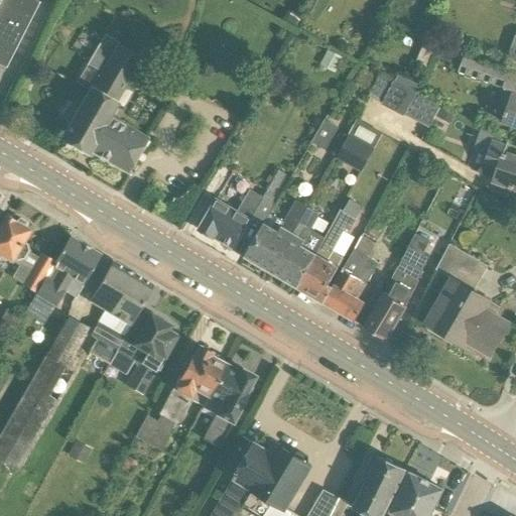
[(0,0),(0,66),(6,69),(39,2),(34,0),(0,0)]
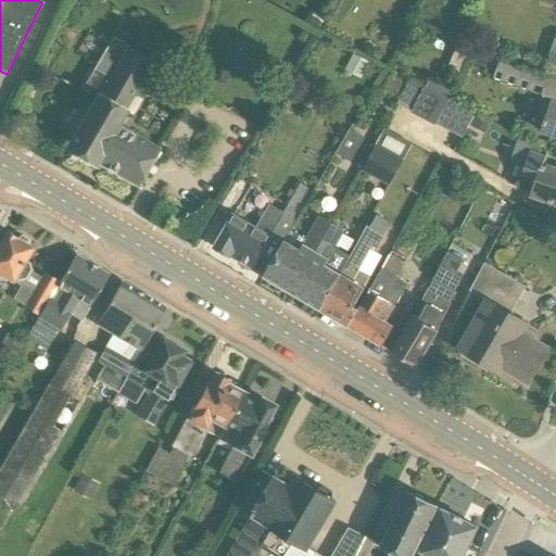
[(458,46),(454,57),(466,62),(470,51),(458,46)]
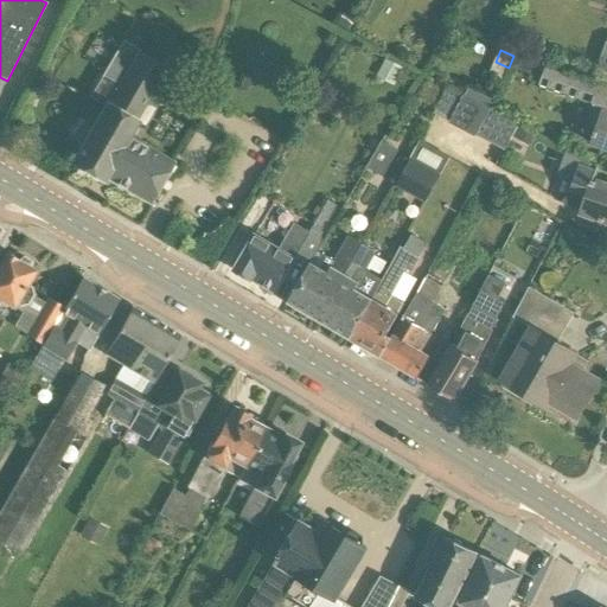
[(103,180),(104,177),(127,138),(136,122),(135,121),(155,85),(159,88),(170,70),(139,51),(121,82),(101,70),(88,94),(106,103),(72,163),(77,166),(77,170),(84,174),(88,172),(103,180)]
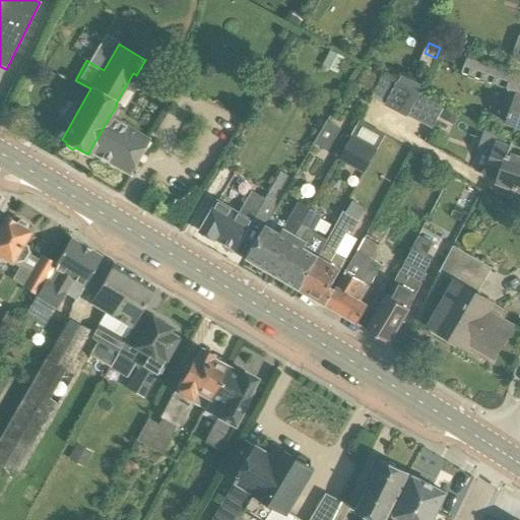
[(331,52),(325,63),(339,70),(345,59),(331,52)]
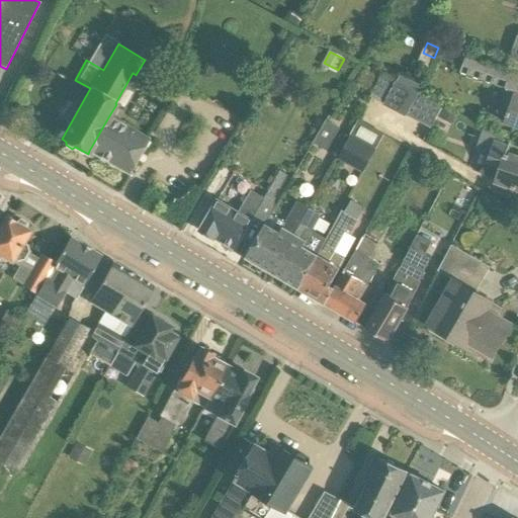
[(517,91),(517,88),(517,76),(464,59),(459,73),(504,88),(496,113),(506,117),(504,122),(517,126),(517,91)]
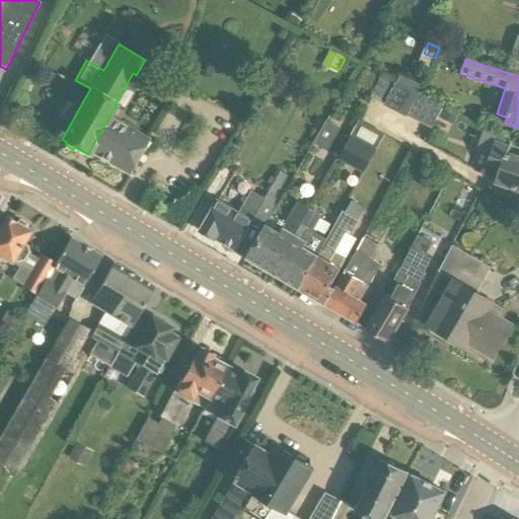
[(371,96),(384,103),(396,81),(383,75),(371,96)]
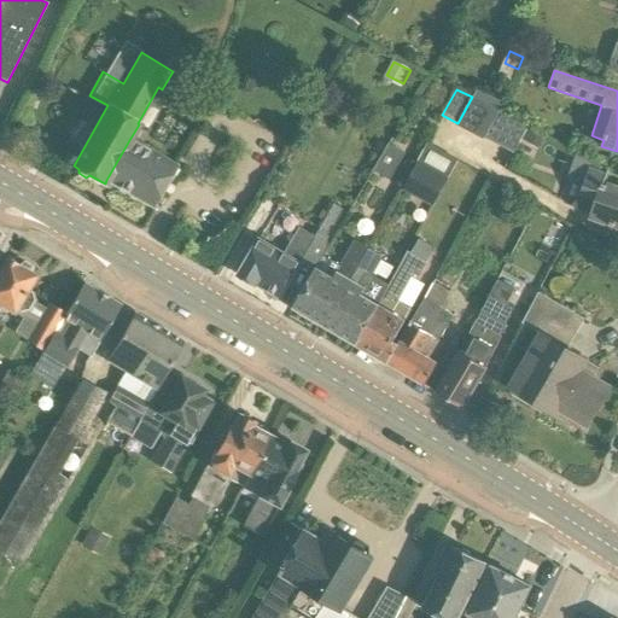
[(528,127),(499,111),(484,138),(514,153),(522,139),(528,127)]
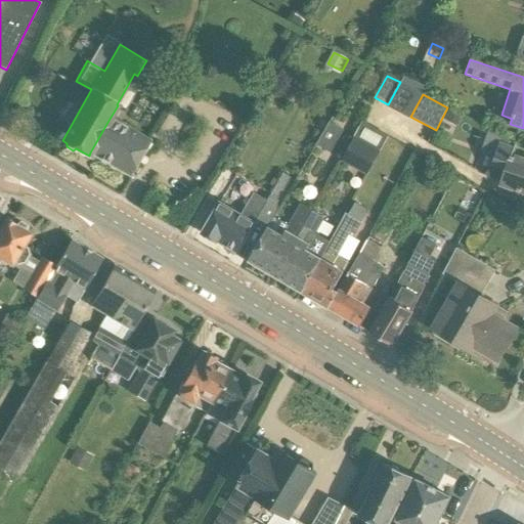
[(463,116),(447,107),(442,118),(456,126),(463,116)]
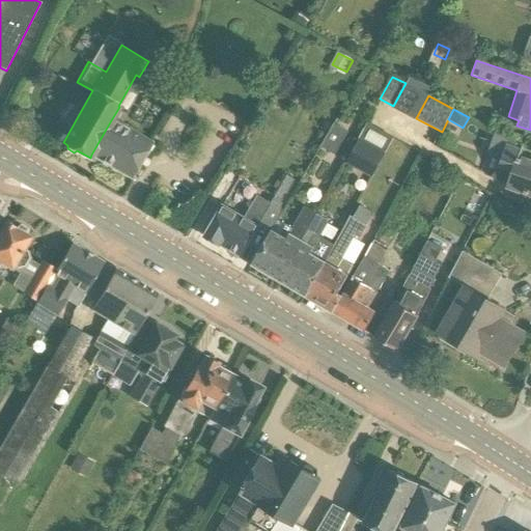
[(150,142),(111,120),(91,155),(131,177),(150,142)]
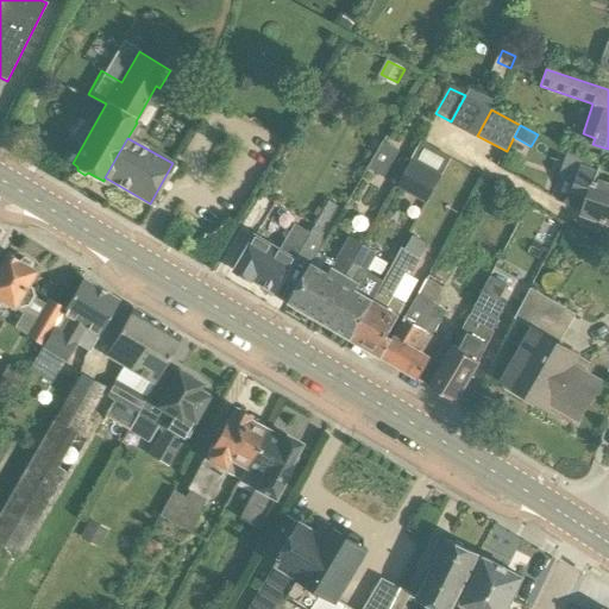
[(402,150),(384,139),(368,167),(387,177),(402,150)]
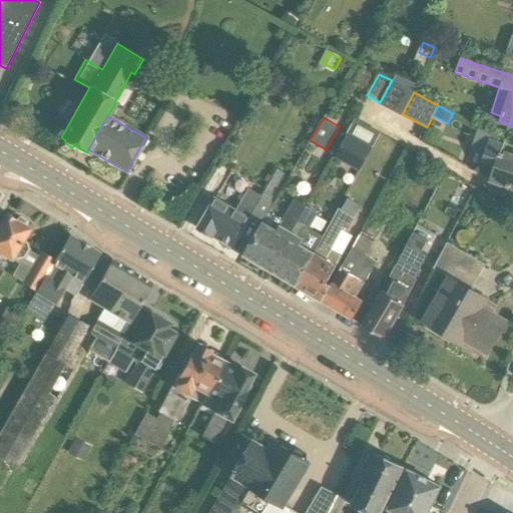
[(512,157),(501,153),(505,142),(478,127),(473,144),(487,149),(478,173),(492,178),(491,181),(510,188),(510,186),(512,187),(512,157)]
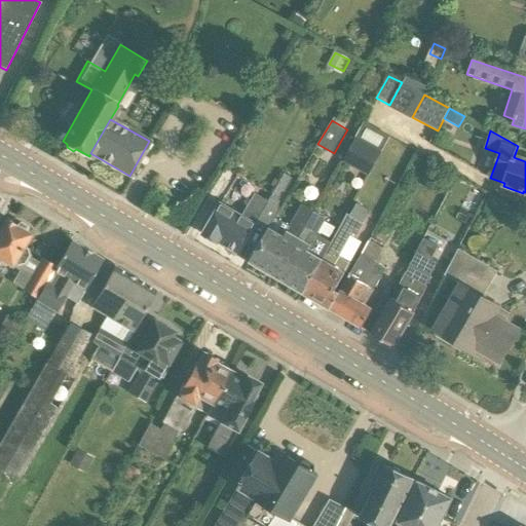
[(358,138),(344,161),(370,177),(383,153),(358,138)]
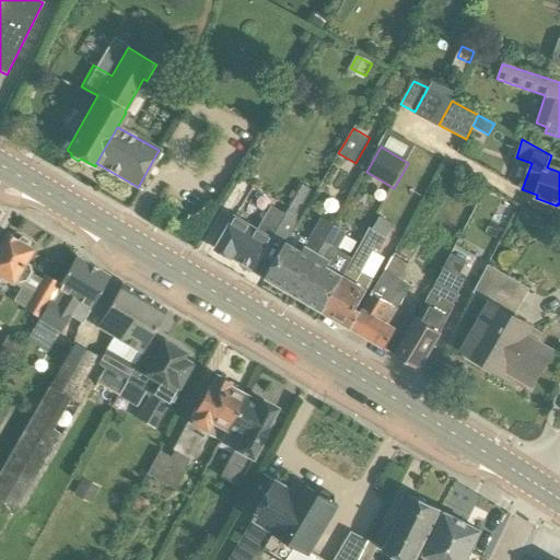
[(287,244),(294,232),(316,195),(304,187),(287,217),(272,208),(258,231),(235,218),(217,249),(233,259),(254,271),(273,240),(272,240),(275,236),(287,244)]
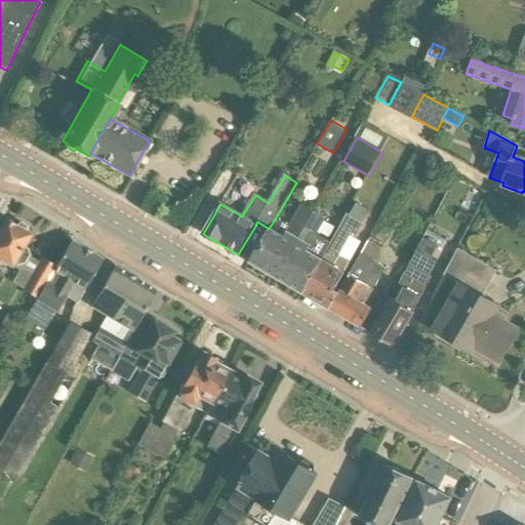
[(439,210),(431,227),(392,299),(371,333),(394,347),(414,313),(413,312),(427,287),(423,286),(430,276),(438,260),(433,257),(439,246),(437,246),(452,217),(451,217),(470,184),(458,175),(439,210)]
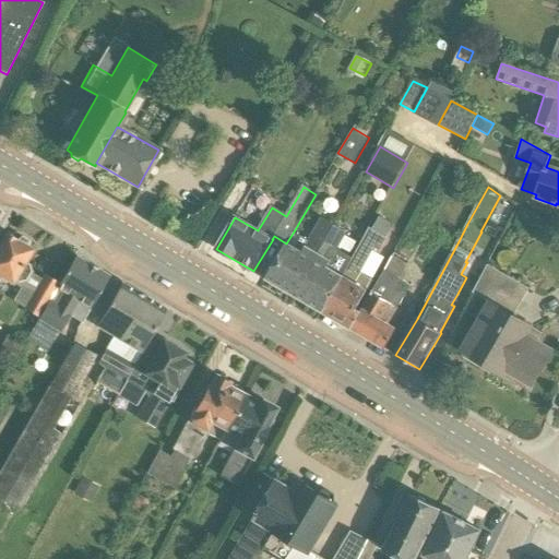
[(352,259),(342,276),(322,312),(345,325),(354,311),(357,308),(372,282),(360,274),(375,250),(380,253),(388,240),(385,239),(393,226),(379,217),(371,230),(369,229),(352,259)]
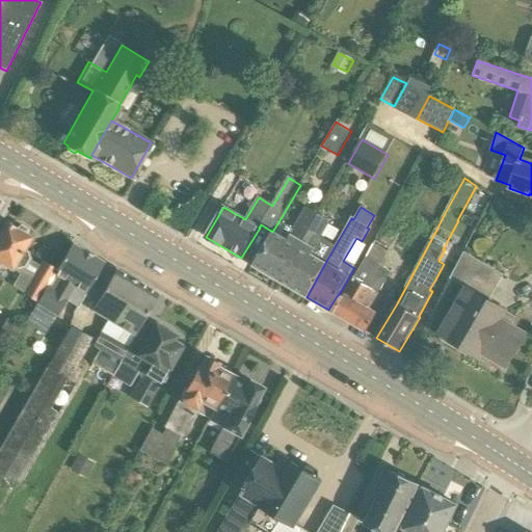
[(282,222),(280,220),(272,232),(253,265),(280,281),(318,214),(307,208),(294,230),(291,228),(282,222)]
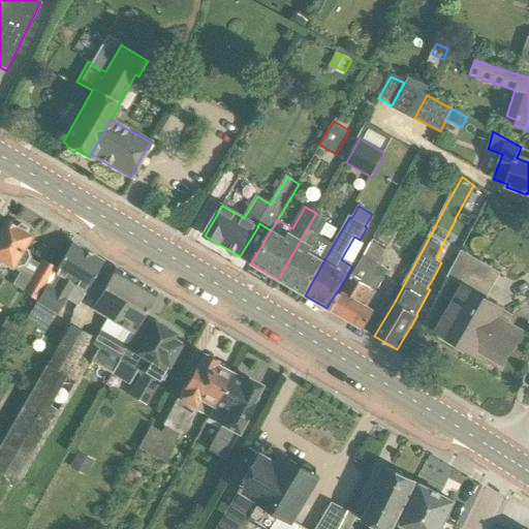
[(333,245),(318,237),(329,220),(316,213),(278,279),(305,296),(323,261),(333,245)]
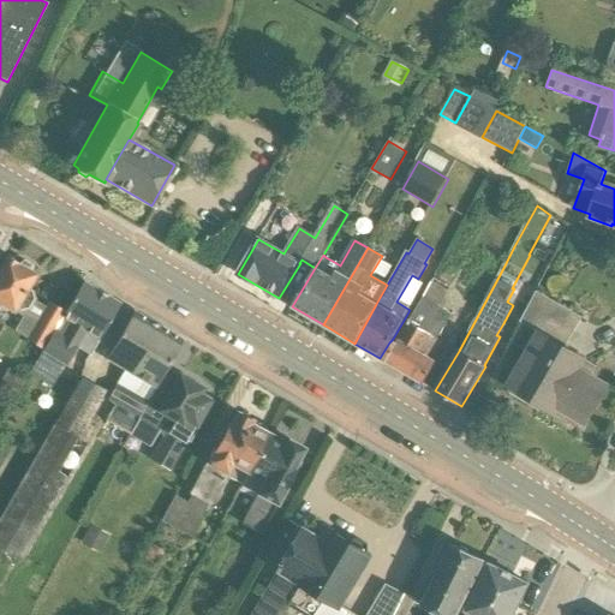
[(22,310),(27,309),(33,300),(31,294),(27,291),(35,276),(31,273),(31,267),(24,262),(19,266),(6,256),(0,264),(0,303),(0,304),(13,311),(16,306),(22,310)]
